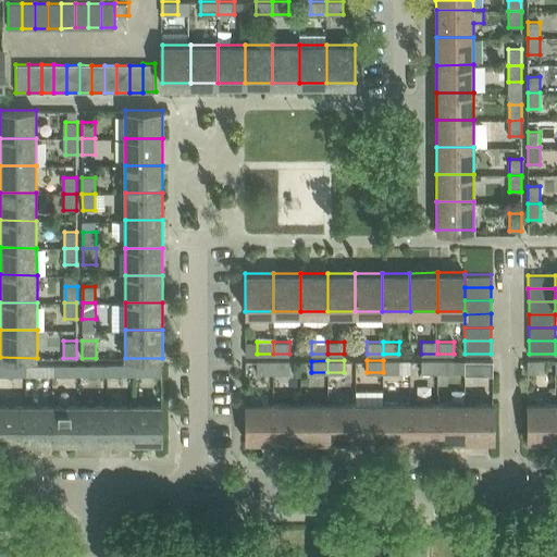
[(399,360),(383,360),(383,372),(399,372),(399,360)]
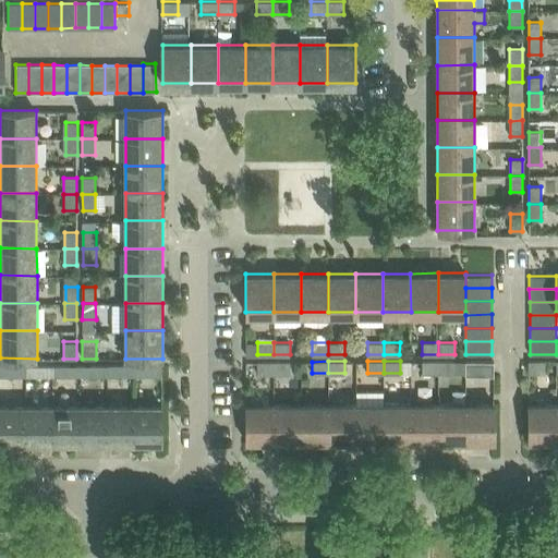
[(438,373),(438,361),(422,361),(422,373),(438,373)]
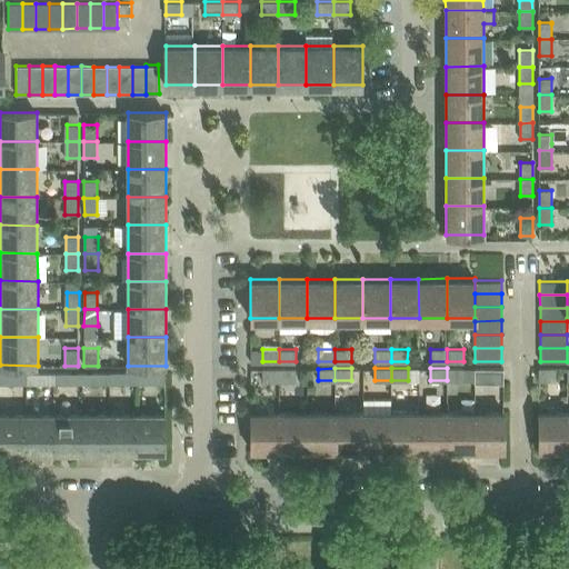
[(463,368),(447,368),(447,380),(463,380),(463,368)]
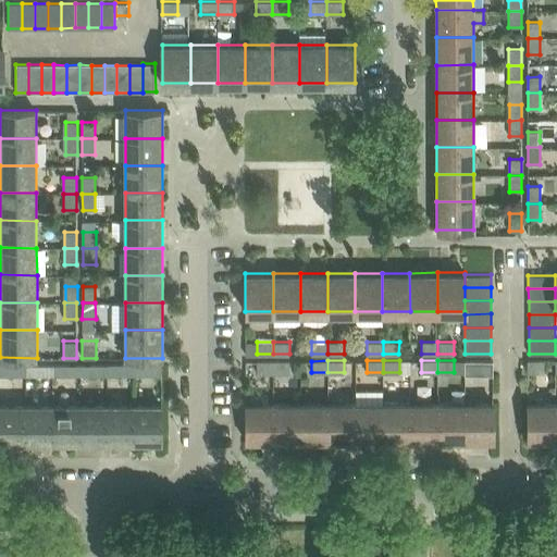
[(465,374),(493,374),(493,360),(465,360),(465,374)]
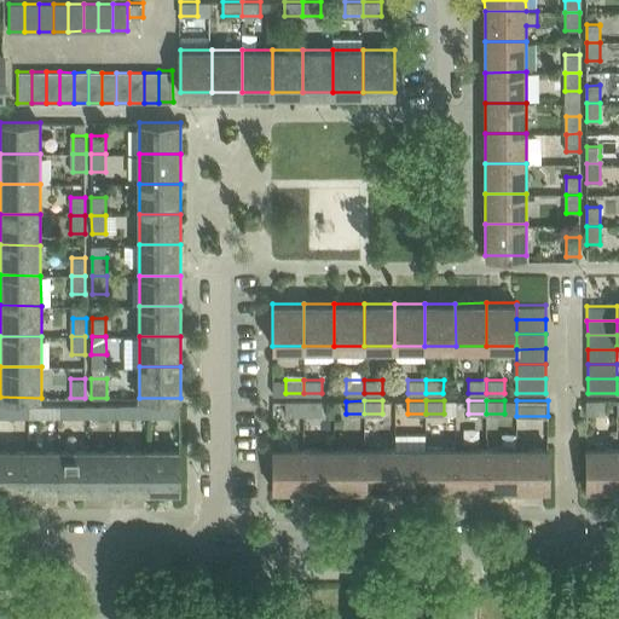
[(586,400),(586,414),(605,414),(605,400),(586,400)]
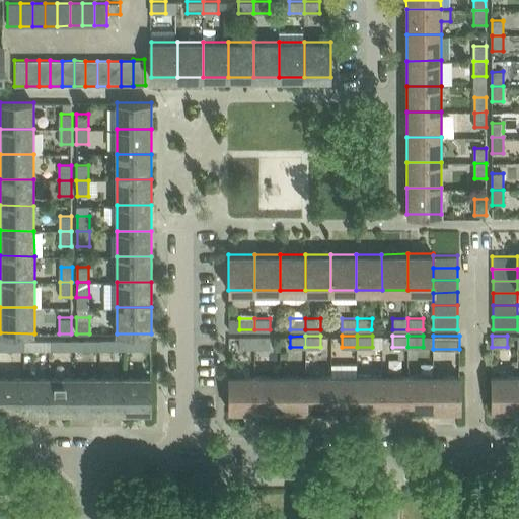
[(254,347),(254,337),(239,337),(239,347),(254,347)]
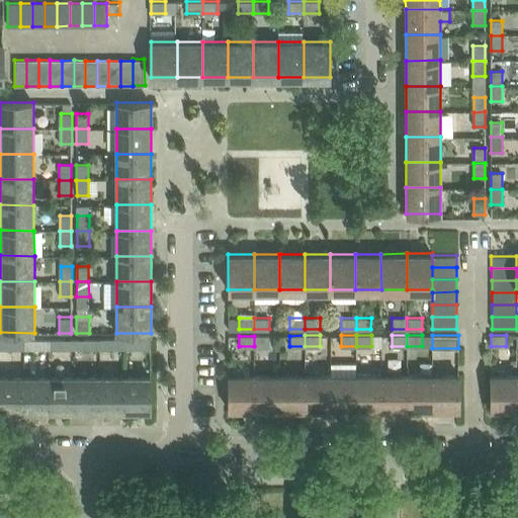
[(269,336),(254,336),(254,346),(269,346),(269,336)]
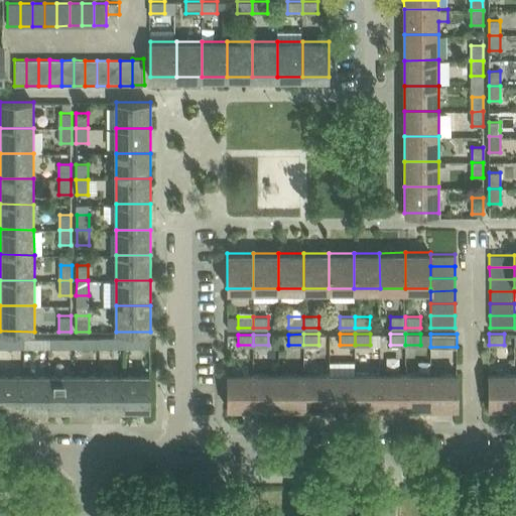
[(0,337),(0,347),(15,347),(15,338),(0,337)]
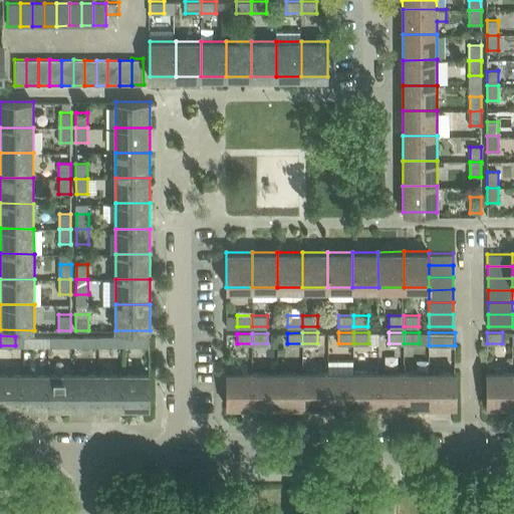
[(81,346),(99,346),(99,336),(81,336),(81,346)]
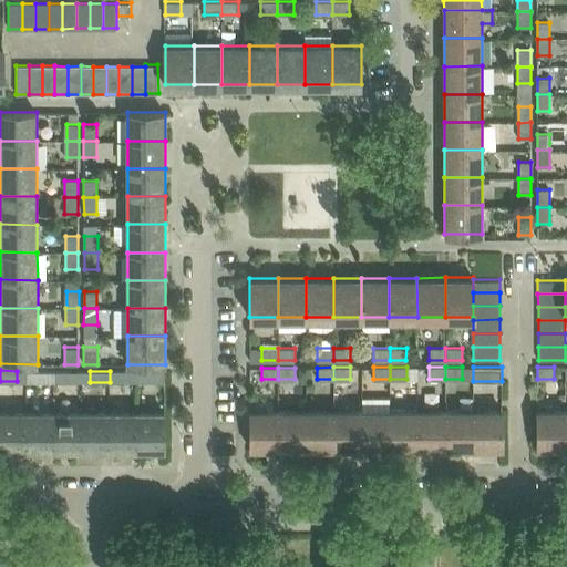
[(110,371),(110,382),(125,382),(125,371),(110,371)]
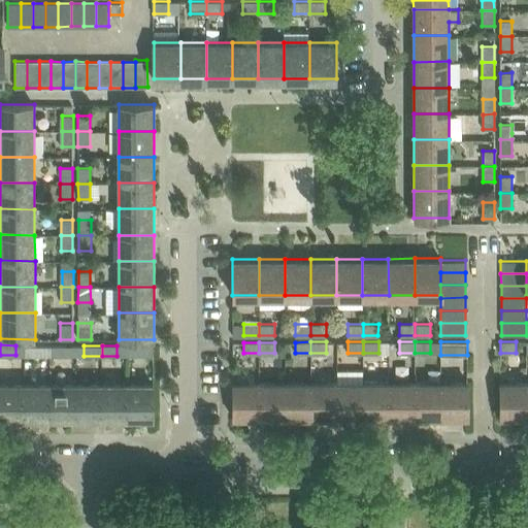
[(138,355),(154,356),(154,345),(138,345),(138,355)]
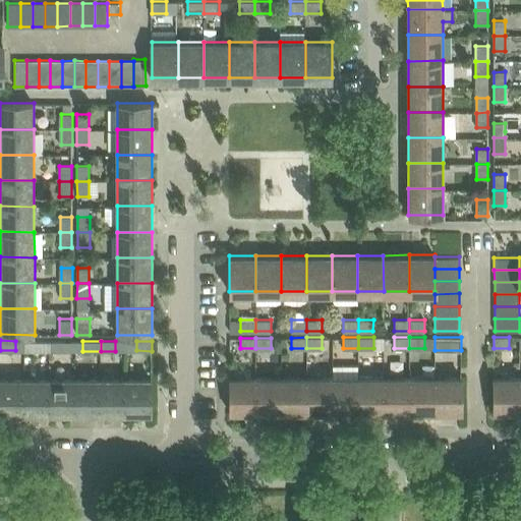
[(32,351),(50,351),(50,342),(32,342),(32,351)]
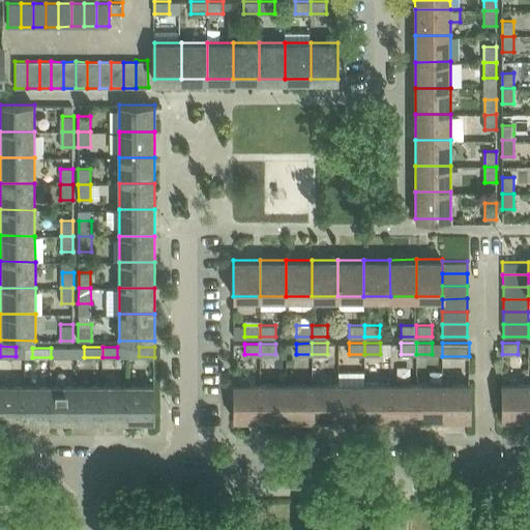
[(51,348),(51,357),(66,357),(66,348),(51,348)]
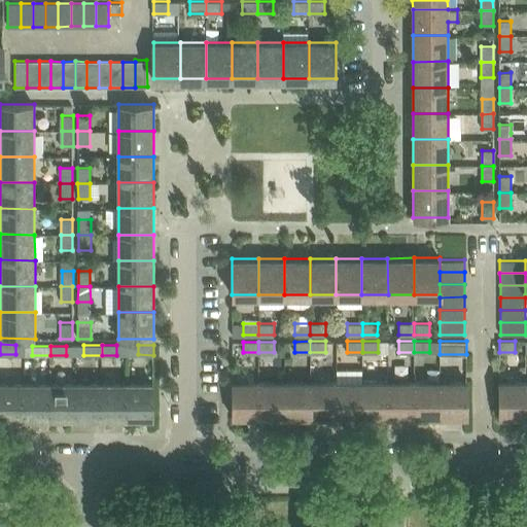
[(526,416),(526,380),(499,380),(499,416),(526,416)]
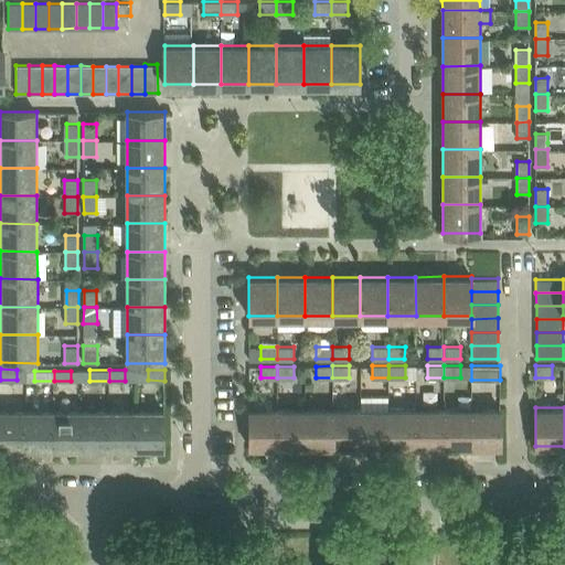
[(277,446),(277,408),(248,408),(249,446),(277,446)]
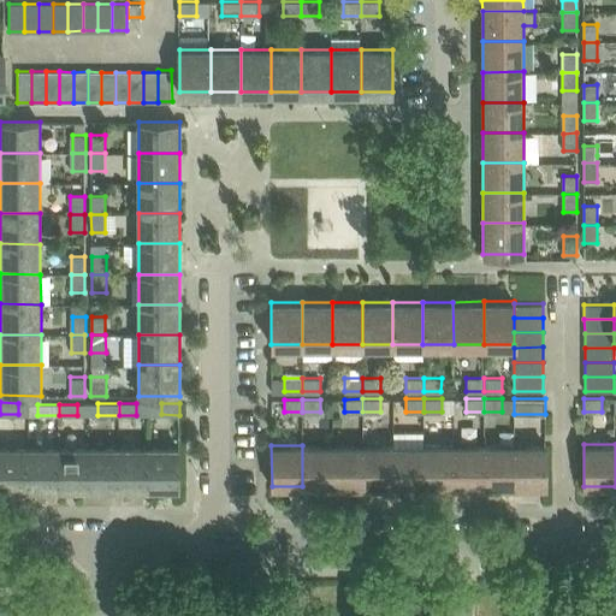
[(332,445),(302,445),(302,486),(332,486),(332,445)]
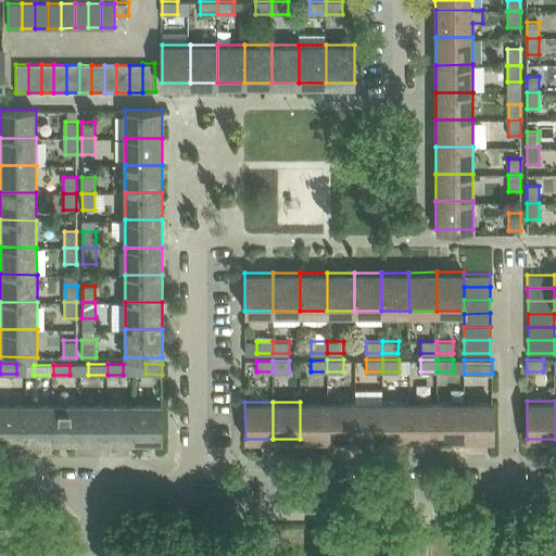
[(328,402),(300,402),(300,439),(328,439),(328,402)]
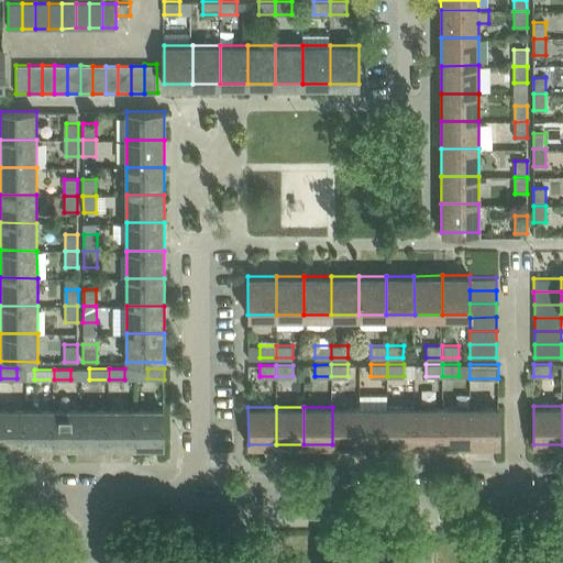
[(360,407),(332,407),(332,444),(360,444),(360,407)]
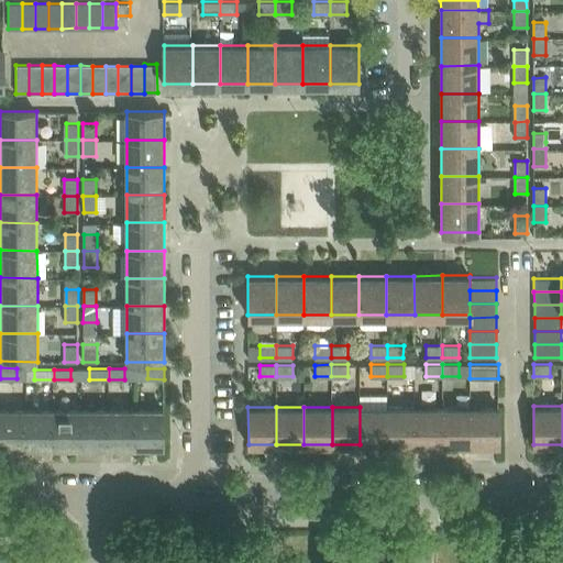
[(387,407),(360,407),(360,444),(387,444),(387,407)]
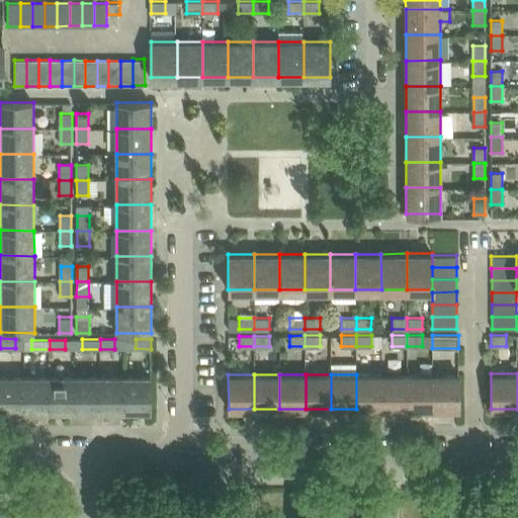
[(381,374),(356,374),(356,409),(381,409),(381,374)]
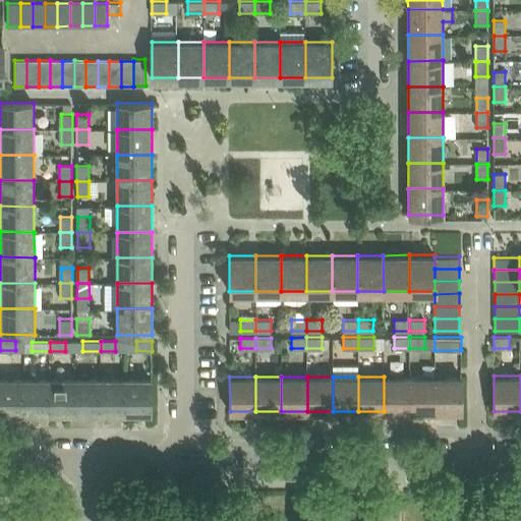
[(409,377),(384,377),(384,411),(409,411),(409,377)]
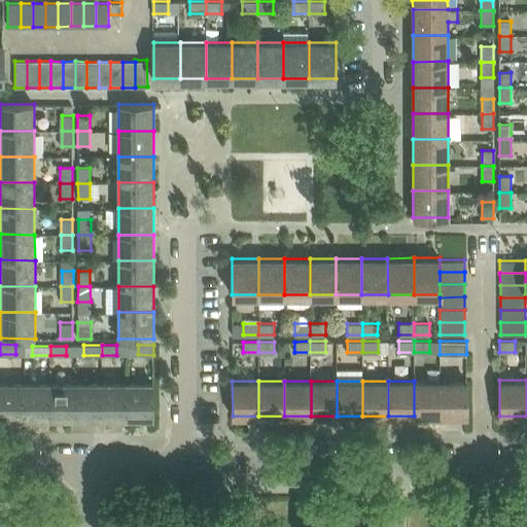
[(441,381),(414,381),(414,416),(441,415),(441,381)]
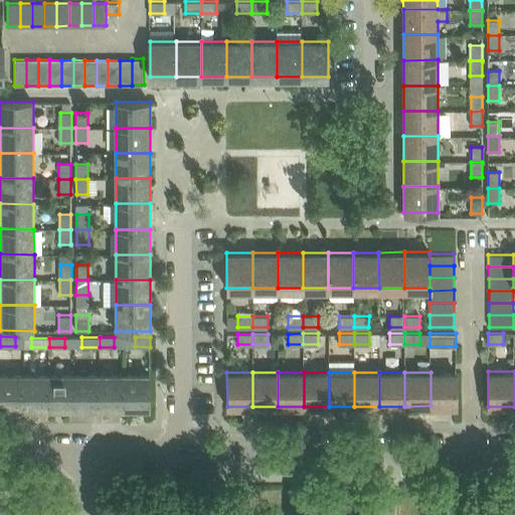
[(456,372),(431,372),(431,405),(456,405),(456,372)]
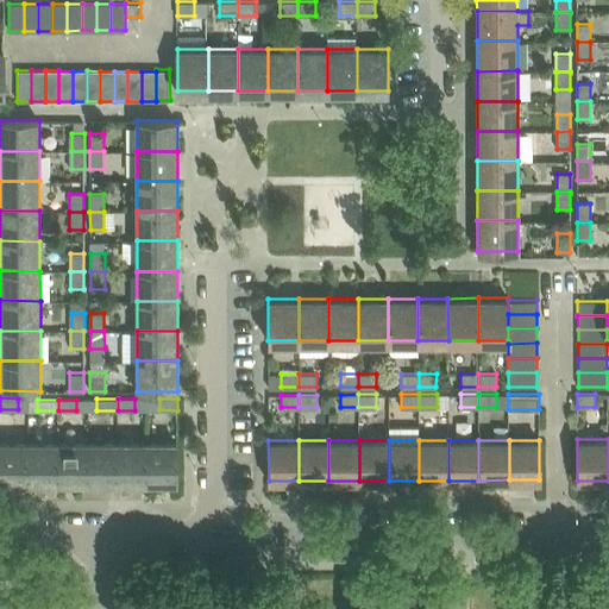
[(0,481),(29,481),(29,444),(0,444),(0,481)]
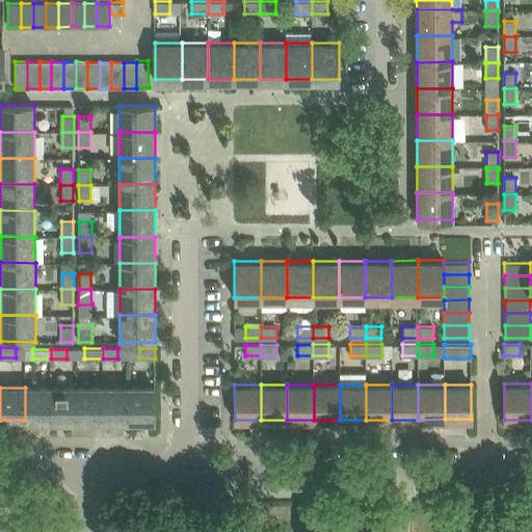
[(51,388),(25,388),(25,420),(51,420),(51,388)]
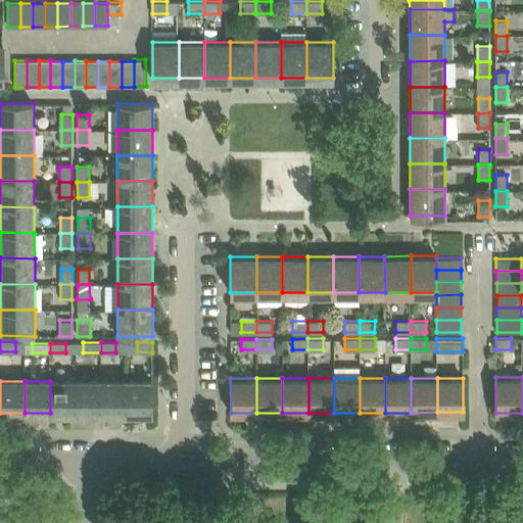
[(76,381),(50,381),(50,413),(76,413),(76,381)]
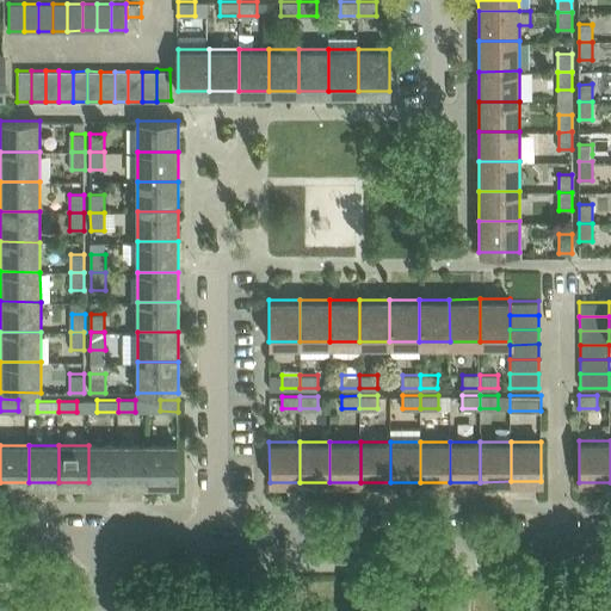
[(118,445),(88,445),(88,482),(118,482),(118,445)]
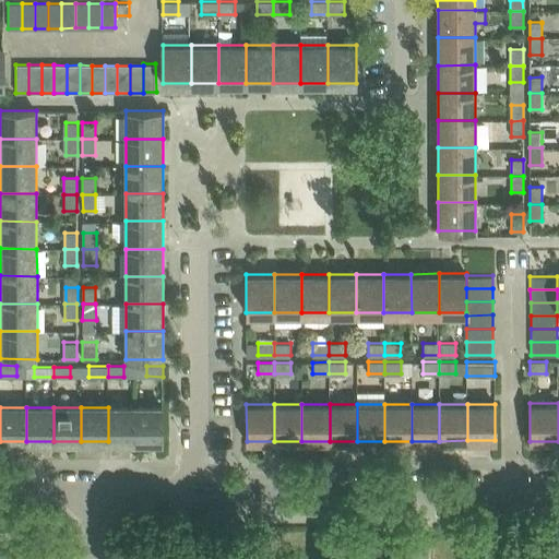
[(135,407),(108,407),(108,441),(135,441),(135,407)]
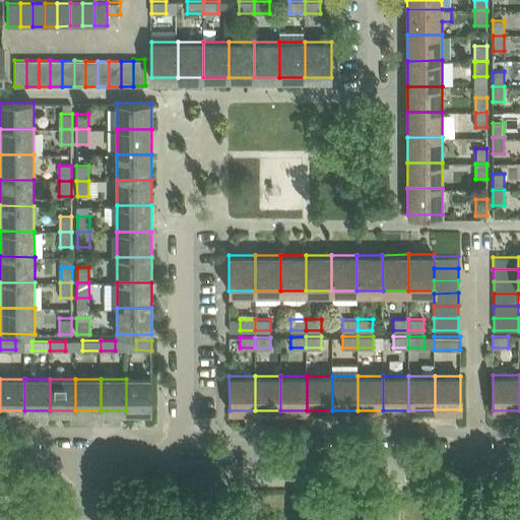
[(151,379),(126,379),(126,410),(151,410),(151,379)]
